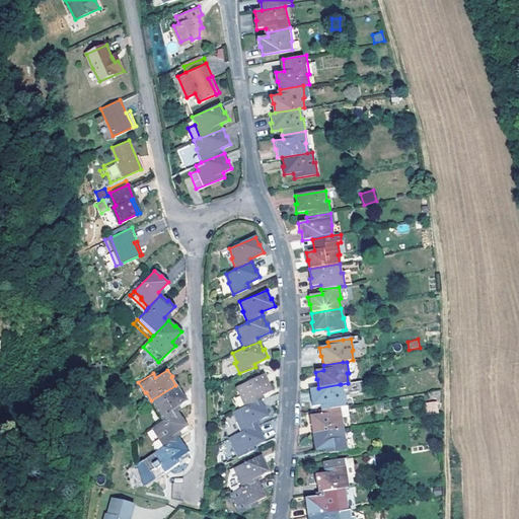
[(243,406),(261,399),(258,396),(273,390),(269,382),(265,375),(237,387),(240,395),(239,396),(243,406)]
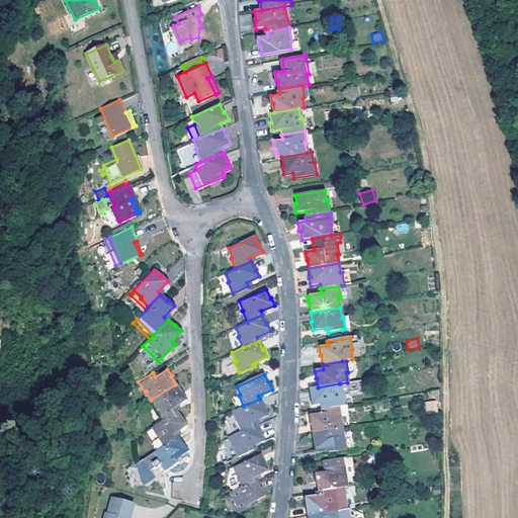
[(336,407),(339,406),(344,405),(342,393),(340,394),(339,383),(318,387),(309,390),(311,398),(309,398),(311,407),(320,405),(321,409),(336,407)]
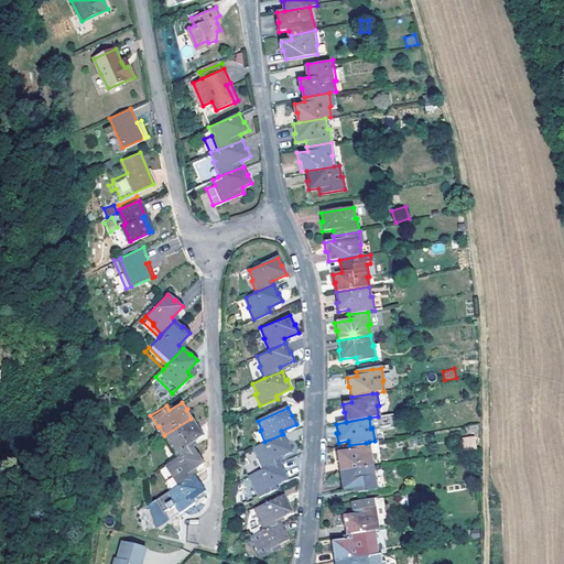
[(191,419),(164,435),(170,444),(167,444),(175,456),(192,446),(190,443),(202,434),(197,426),(196,426),(191,419)]
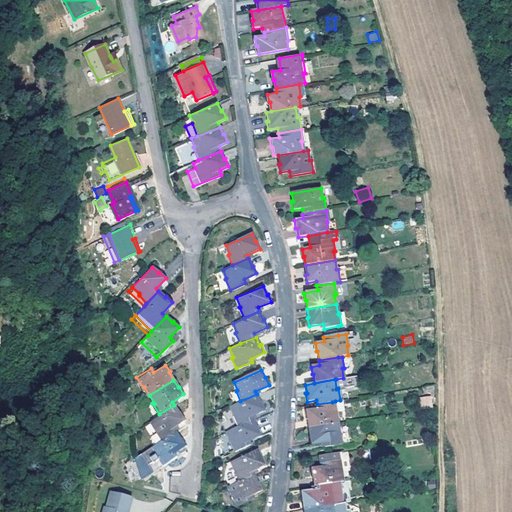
[(232,415),(236,426),(252,419),(251,416),(264,410),(257,394),(240,401),(230,406),(233,414),(232,415)]
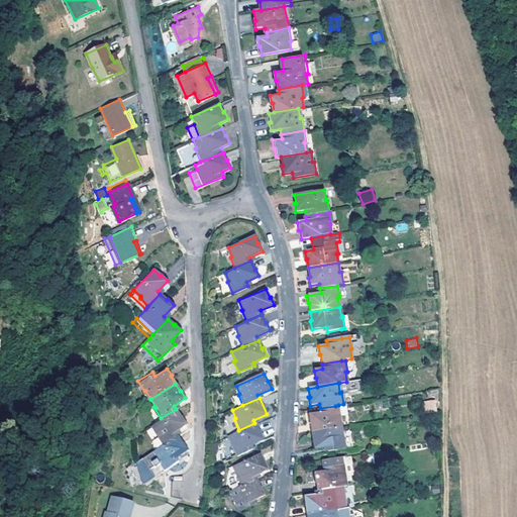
[(435,400),(423,401),(424,413),(437,411),(435,400)]
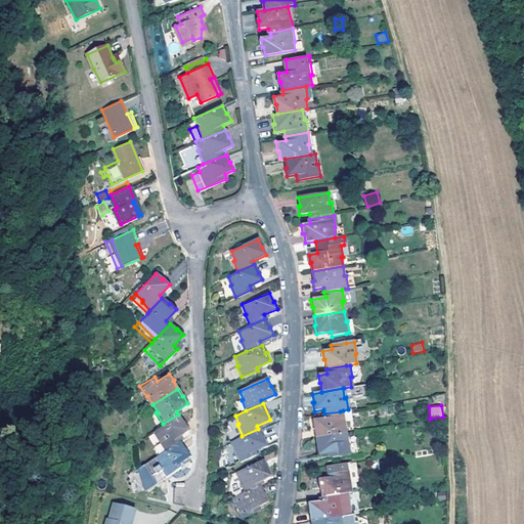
[(344,424),(343,418),(343,415),(340,411),(324,413),(324,419),(311,422),(312,430),(313,430),(314,439),(341,435),(344,434),(343,424),(344,424)]
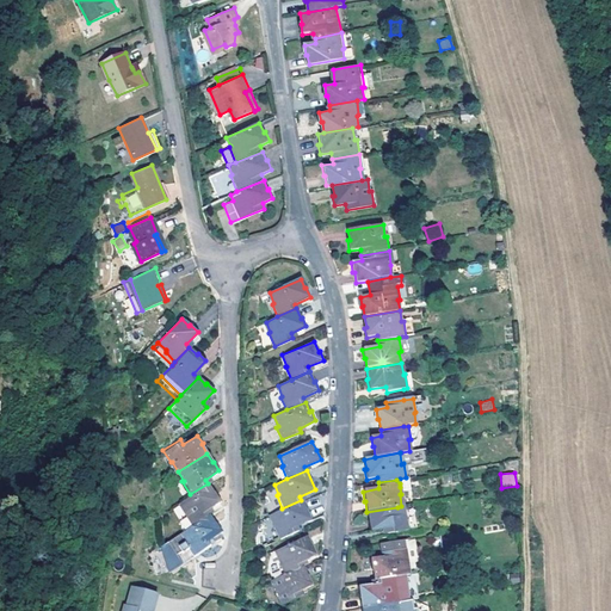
[(213,492),(208,483),(190,494),(178,501),(184,511),(183,512),(190,525),(208,514),(205,510),(220,501),(214,492),(213,492)]
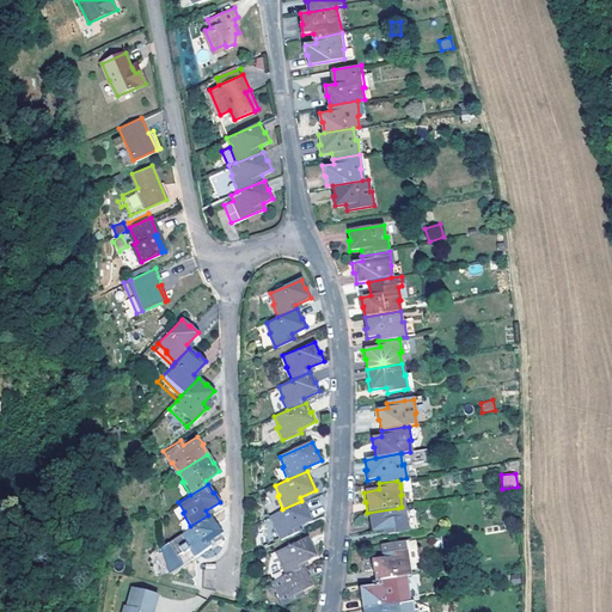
[(275,485),(269,515),(282,509),(277,496),(279,495),(275,485)]
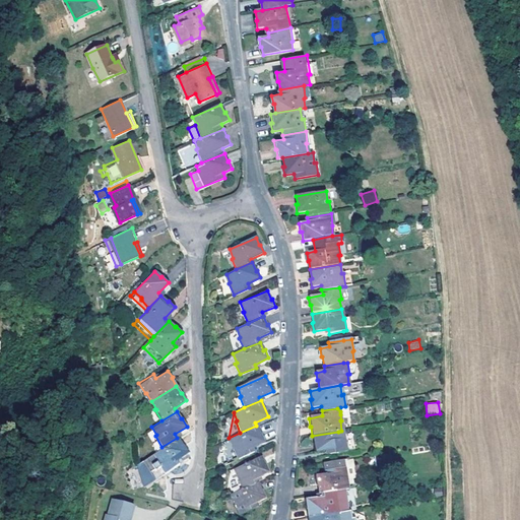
[(237,459),(253,452),(251,448),(264,443),(261,435),(260,435),(256,426),(240,433),(229,438),(234,448),(232,448),(237,459)]
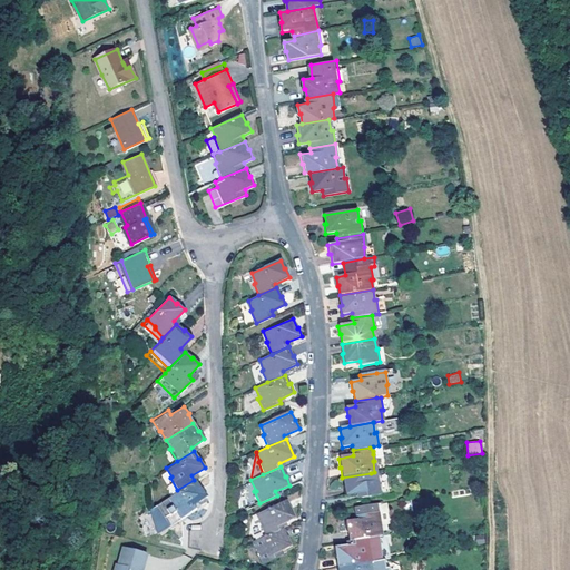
[(374,472),(371,473),(342,478),(344,487),(343,488),(344,497),(360,494),(361,500),(371,499),(380,497),(374,472)]
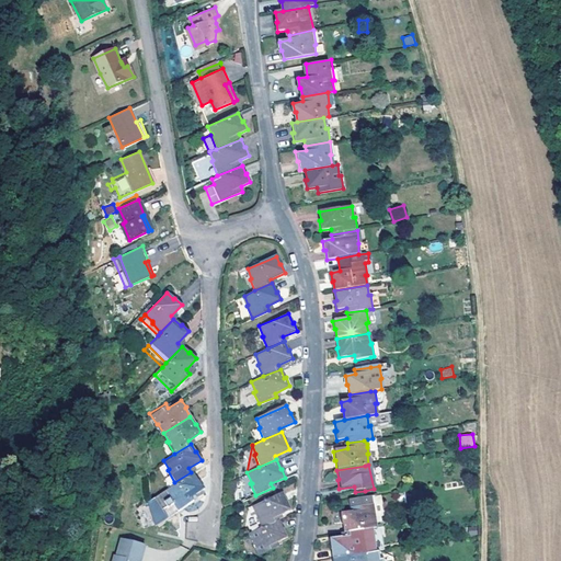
[(174,482),(164,489),(146,500),(145,501),(151,525),(175,510),(191,500),(189,495),(202,488),(197,479),(196,480),(191,472),(174,482)]
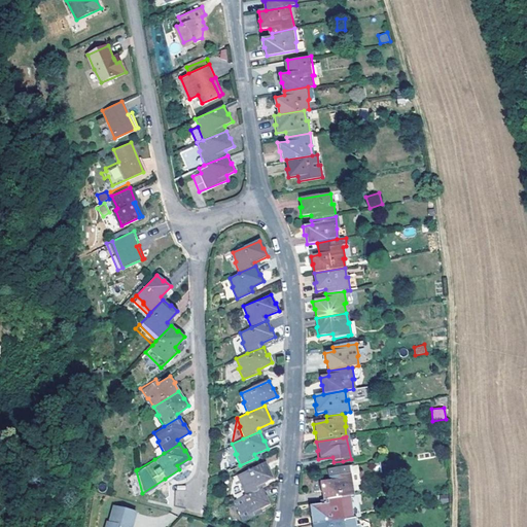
[(268,462),(277,459),(276,453),(266,455),(268,462)]
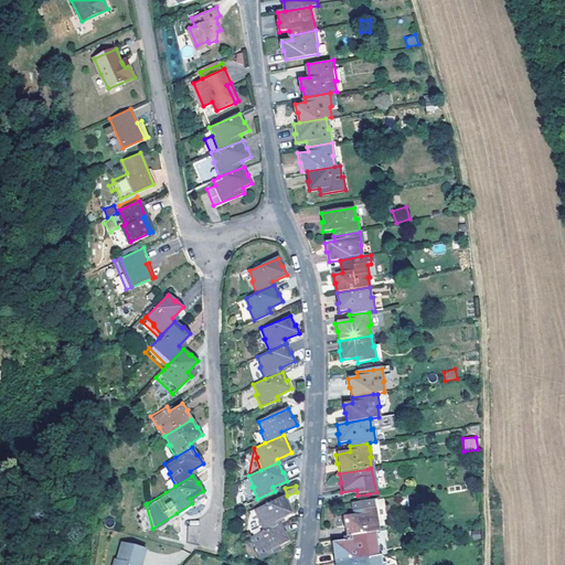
[(256,519),(260,531),(279,523),(278,520),(292,513),(289,504),(288,504),(285,496),(254,508),(258,518),(256,519)]
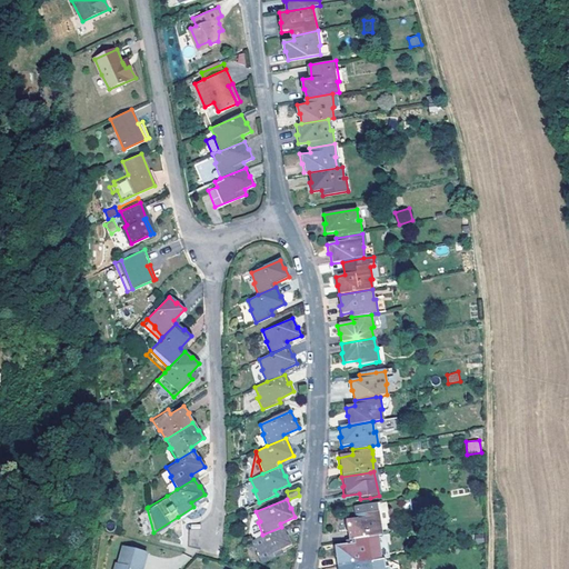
[(256,511),(251,540),(262,535),(258,522),(260,521),(256,511)]
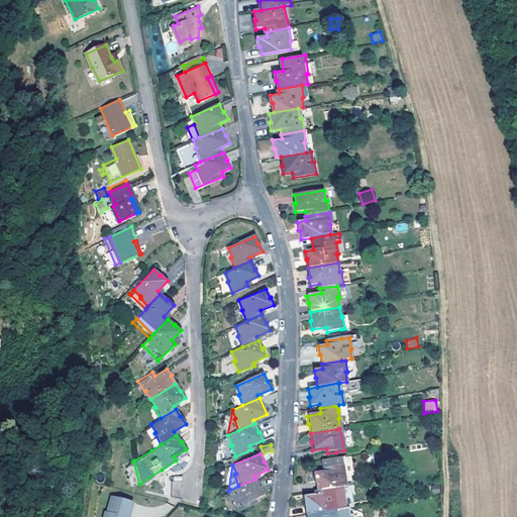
[(332,489),(335,489),(344,487),(342,478),(344,478),(342,464),(336,466),(326,468),(326,472),(312,476),(313,483),(314,483),(316,492),(332,489)]
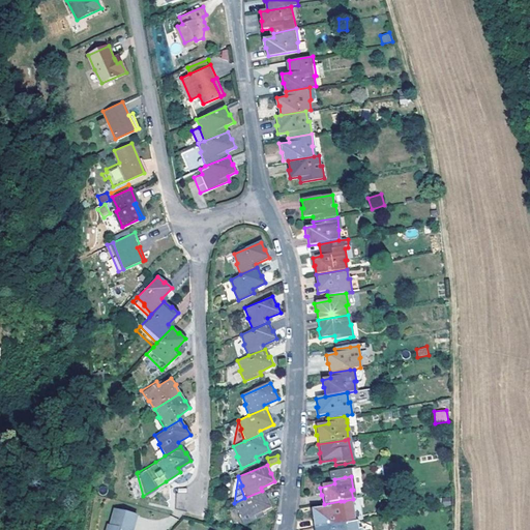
[(244,498),(234,503),(238,512),(237,512),(242,524),(258,518),(257,513),(270,507),(267,500),(266,500),(262,491),(244,498)]
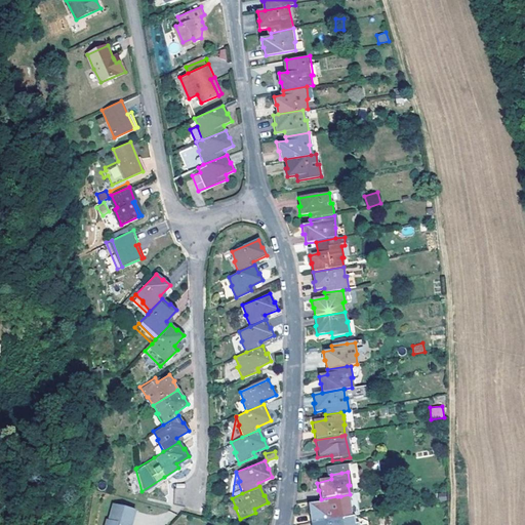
[(350,494),(354,516),(361,515),(360,501),(361,501),(361,493),(350,494)]
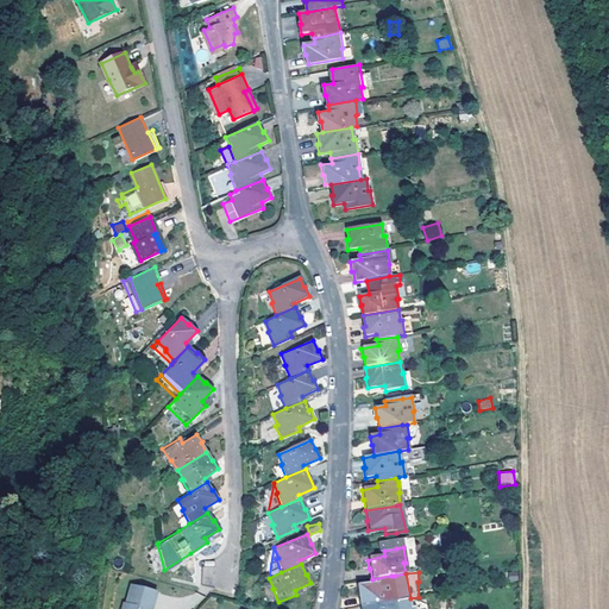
[(358,597),(359,607),(393,601),(410,598),(406,573),(391,576),(372,579),(372,584),(356,588),(357,598),(358,597)]
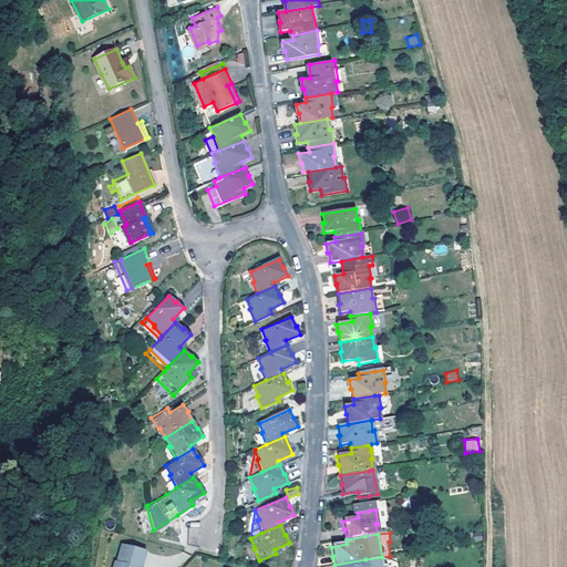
[(140,566),(144,553),(120,545),(115,563),(114,563),(112,566),(140,566)]
